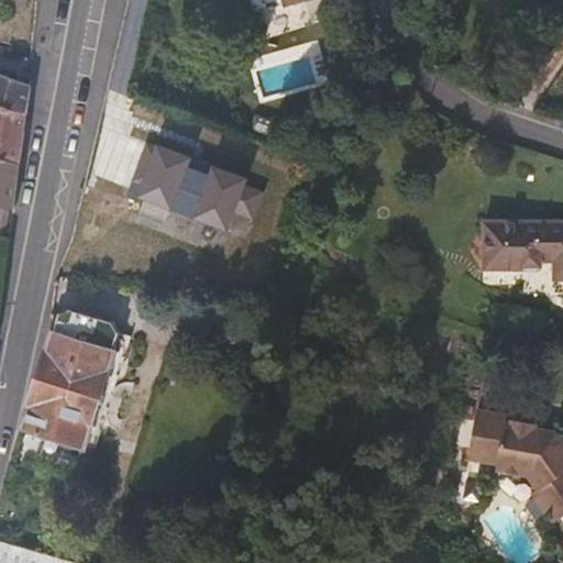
[(300,0),(250,0),(255,14),(300,0)]
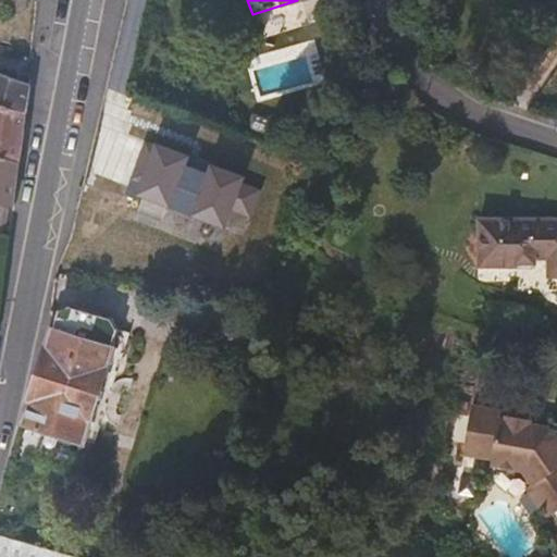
[(31,84),(0,72),(0,104),(26,113),(28,98),(31,84)]
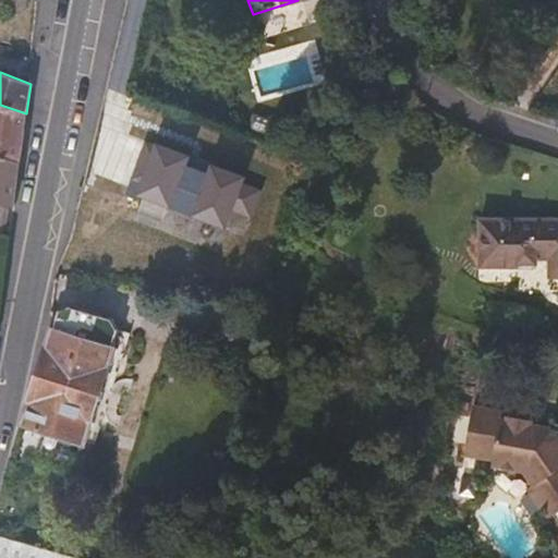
[(23,137),(26,113),(0,105),(0,156),(20,162),(23,137)]
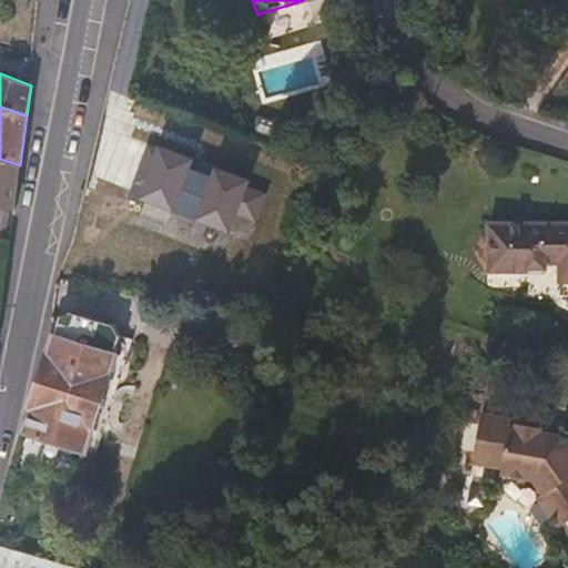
[(221,223),(240,179),(153,143),(133,186),(221,223)]
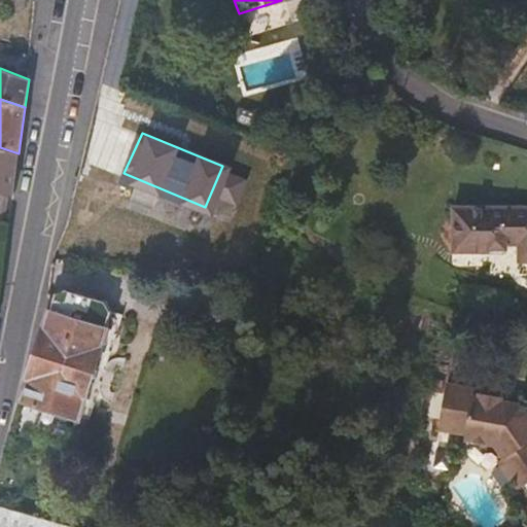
[(15,175),(19,153),(0,147),(0,192),(13,197),(15,175)]
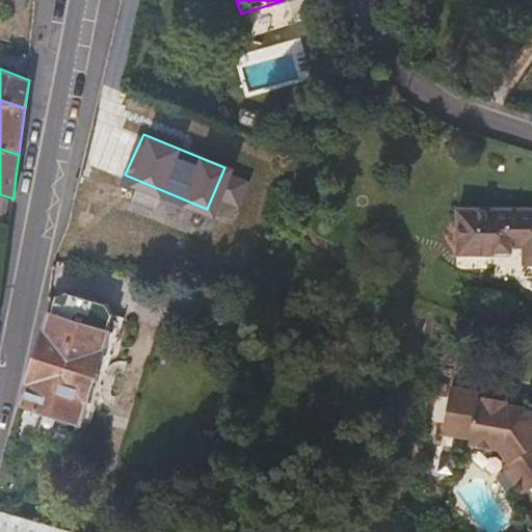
[(493,255),(493,253),(510,253),(510,246),(523,247),(523,249),(523,264),(531,264),(531,209),(505,209),(458,209),(458,255),(493,255)]
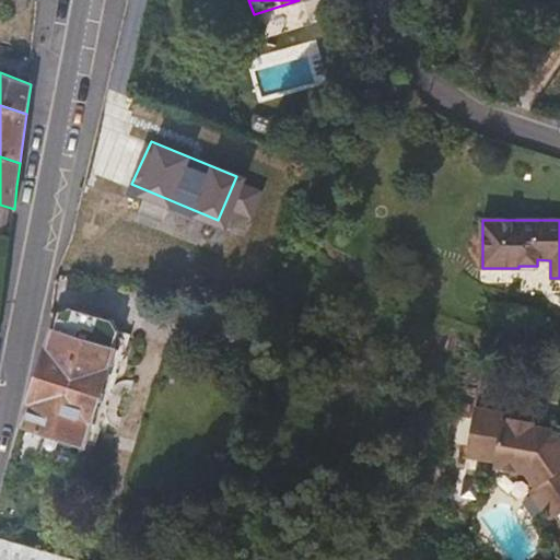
[(97,448),(109,407),(119,410),(124,398),(114,395),(132,335),(119,331),(114,321),(70,307),(60,313),(55,330),(51,329),(44,358),(23,426),(47,433),(44,443),(46,448),(53,451),(57,447),(60,438),(86,445),(97,448)]
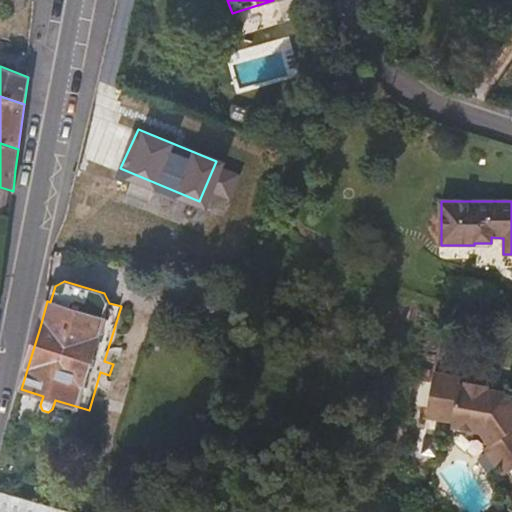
[(464,381),(464,385),(459,384),(460,377),(435,372),(426,419),(453,424),(452,428),(481,434),(489,445),(484,449),(503,477),(511,470),(511,399),(507,392),(490,389),(490,385),(464,381)]
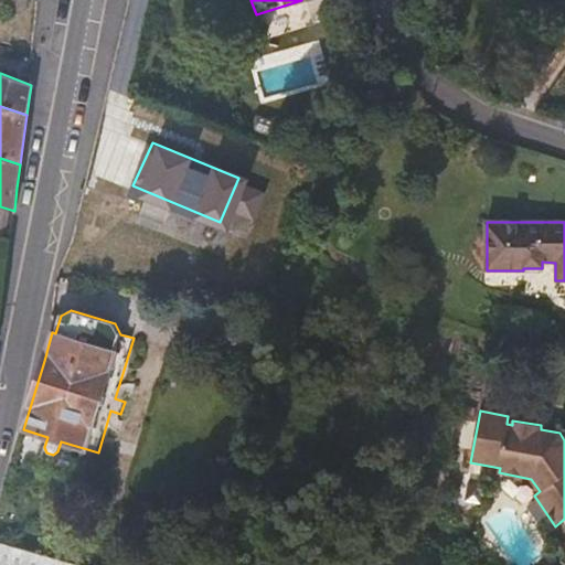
[(80,564),(0,543),(0,564),(80,564)]
